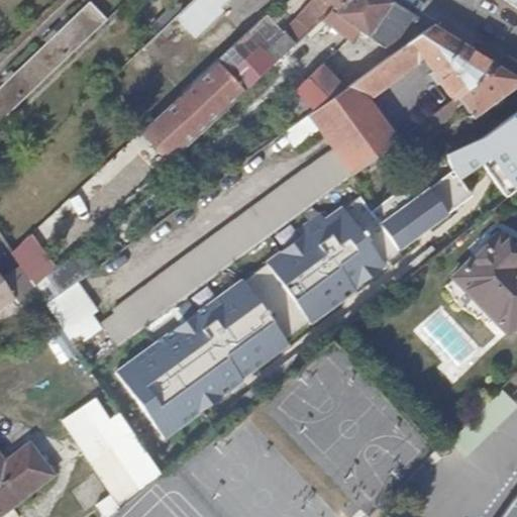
[(216,63),(197,42),(185,28),(216,0),(193,0),(181,11),(157,34),(123,67),(138,82),(156,67),(182,94),(216,63)]
